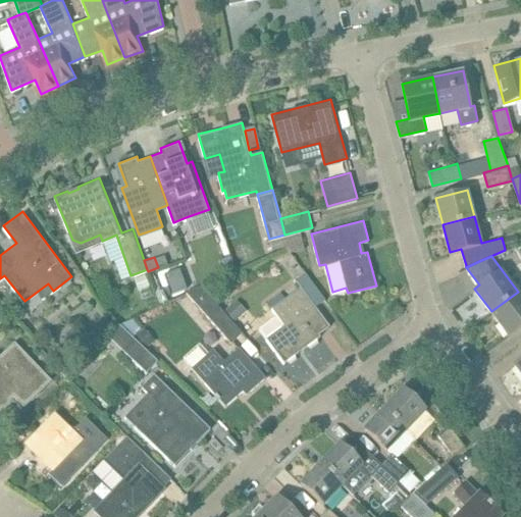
[(146,271),(135,275),(139,288),(150,283),(146,271)]
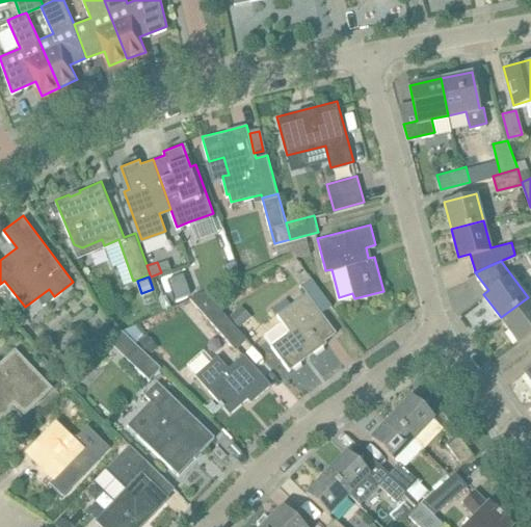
[(205,289),(190,296),(206,313),(236,347),(247,337),(217,302),(205,289)]
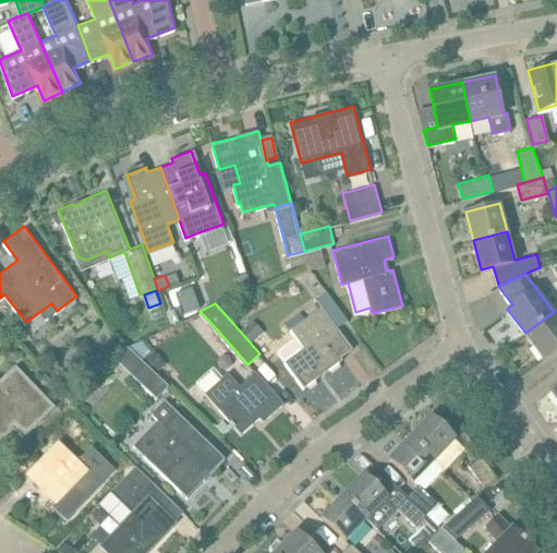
[(352,347),(322,304),(290,327),(304,346),(285,360),(303,386),(319,374),(317,372),(323,368),(325,370),(342,357),(341,355),(352,347)]
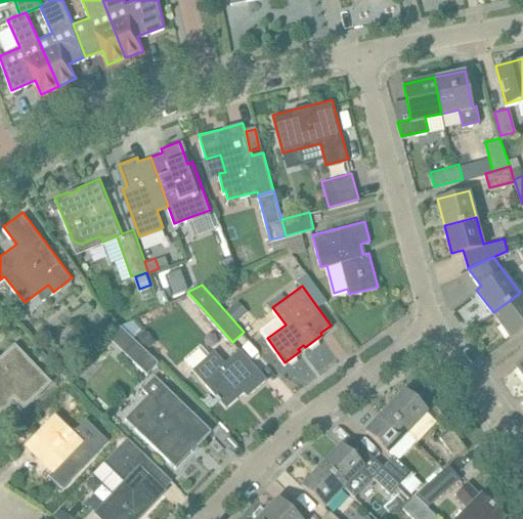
[(150,287),(141,291),(143,297),(153,294),(150,287)]
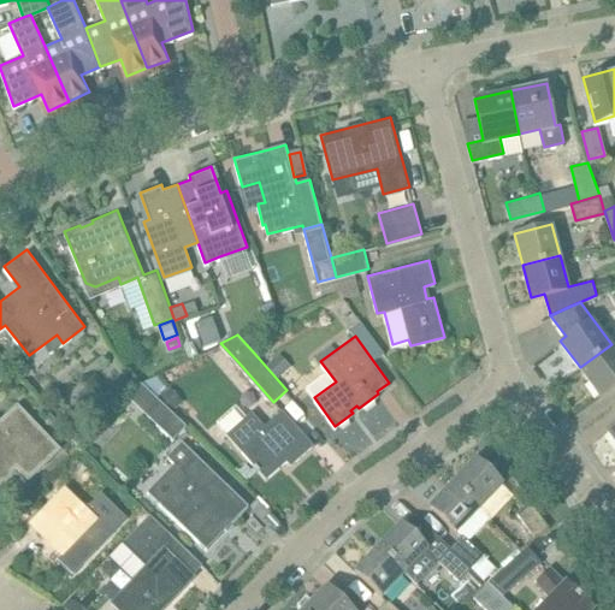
[(614,348),(611,344),(580,367),(599,394),(614,382),(614,348)]
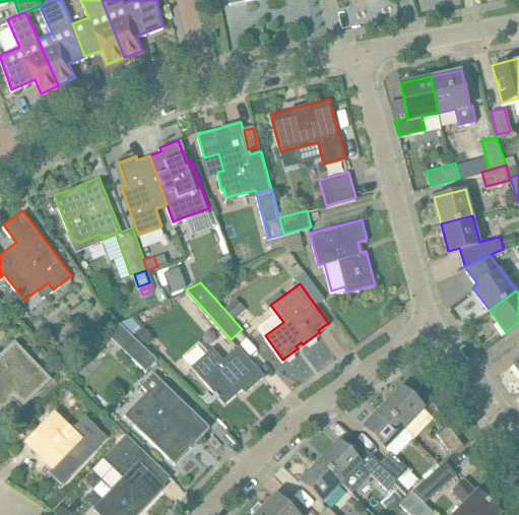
[(0,298),(0,315),(8,308),(0,298)]
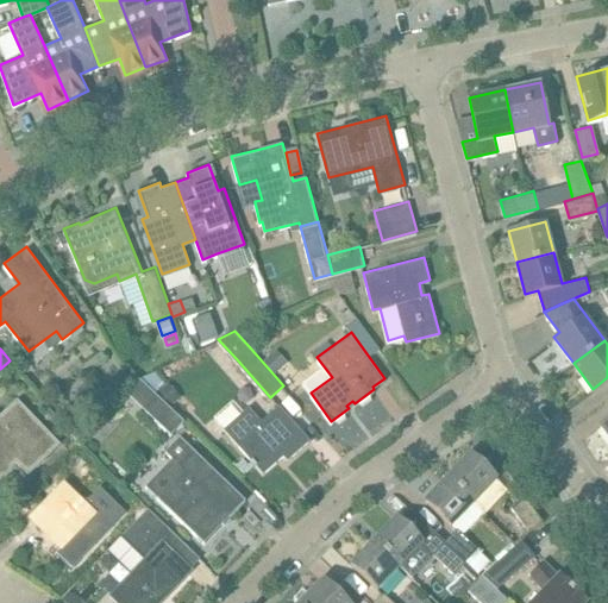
[(274,349),(263,359),(274,372),(286,362),(274,349)]
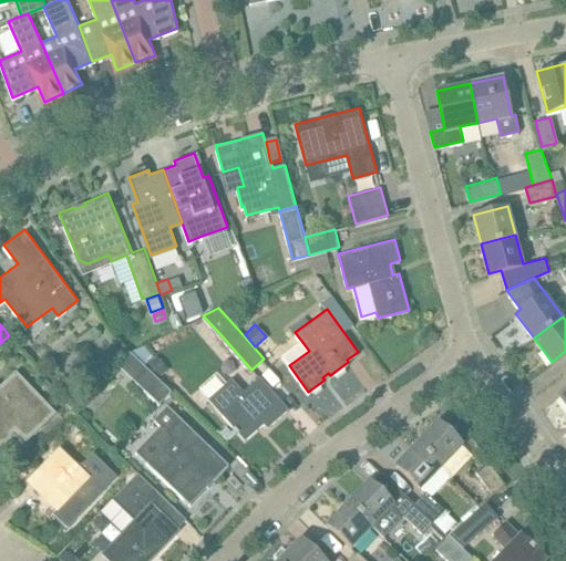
[(117,362),(134,378),(158,402),(171,390),(130,350),(117,362)]
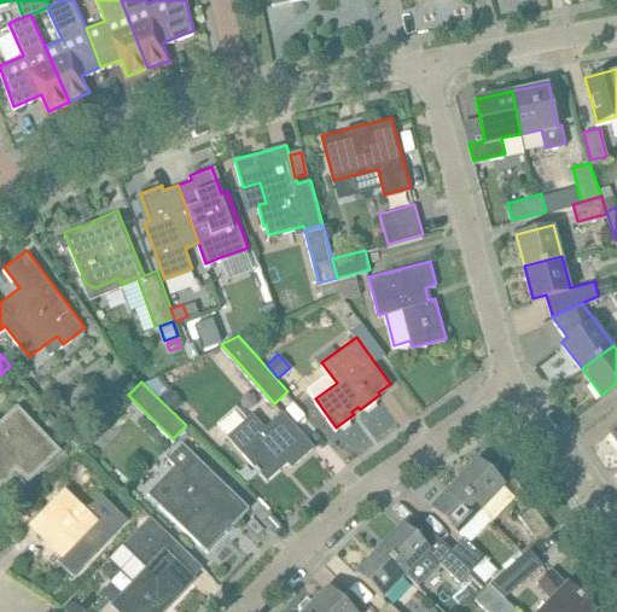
[(161,397),(174,409),(182,400),(170,388),(161,397)]
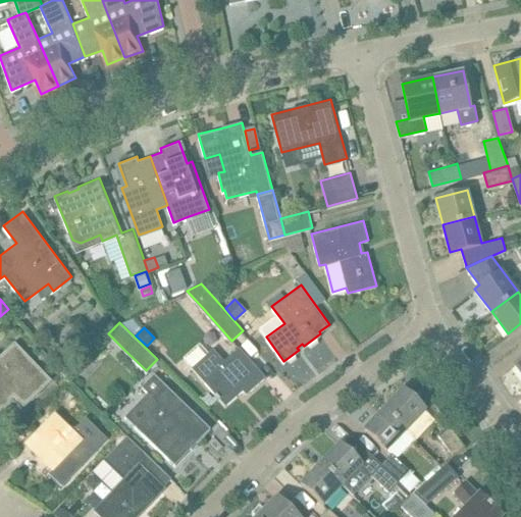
[(0,399),(11,389),(25,404),(52,378),(15,340),(0,354),(0,399)]
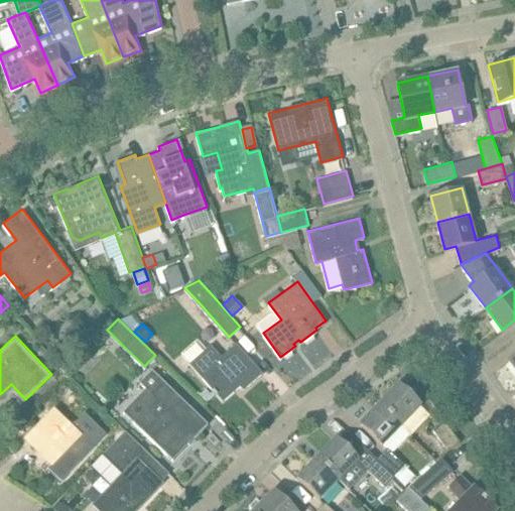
[(253,341),(245,347),(262,369),(271,363),(253,341)]
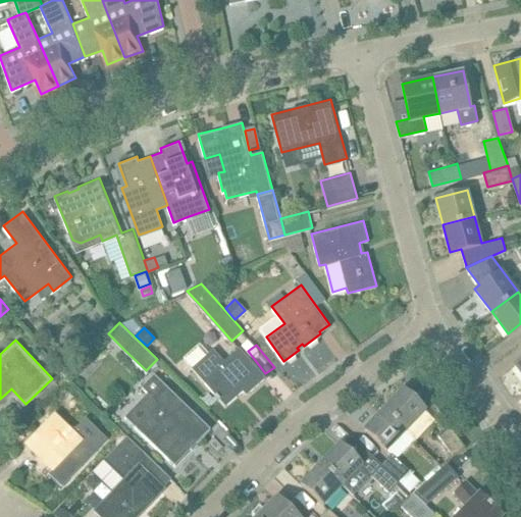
[(192,366),(202,378),(225,405),(243,389),(246,393),(265,375),(239,346),(223,359),(213,347),(192,366)]
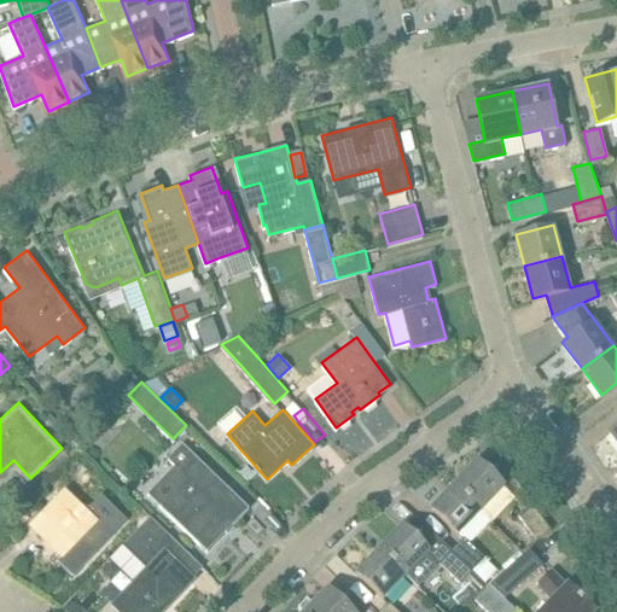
[(149,493),(202,542),(228,514),(234,520),(249,505),(181,441),(169,455),(178,464),(149,493)]
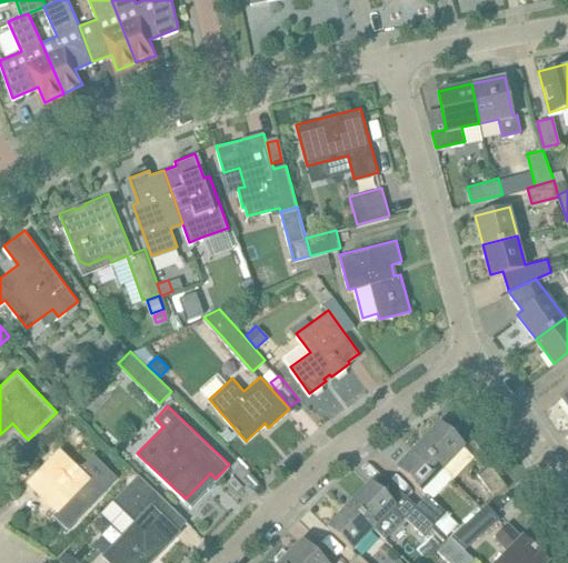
[(439,421),(418,443),(442,466),(464,444),(439,421)]
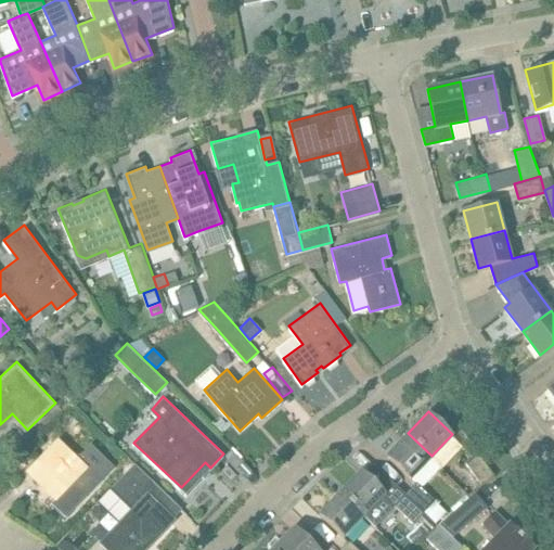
[(412,477),(432,456),(408,433),(387,455),(412,477)]
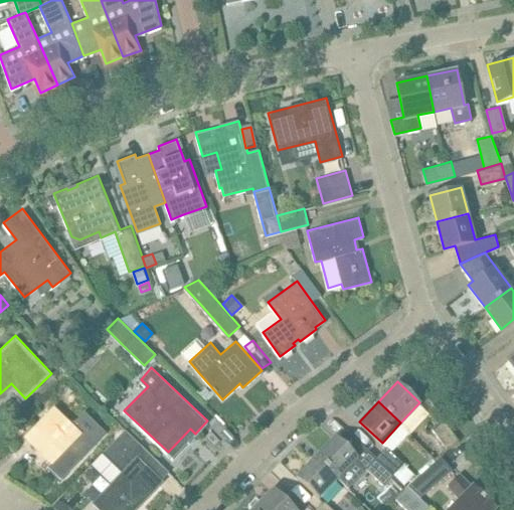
[(45,416),(41,419),(23,440),(24,440),(26,437),(51,461),(48,464),(61,476),(105,431),(84,411),(71,425),(54,407),(49,411),(48,410),(44,414),(45,416)]
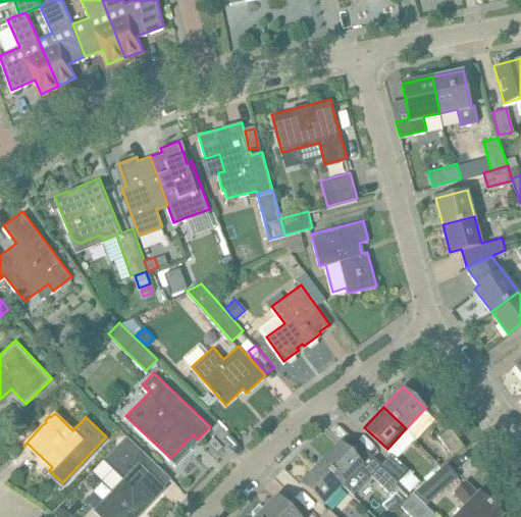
[(23,424),(16,431),(21,437),(29,430),(23,424)]
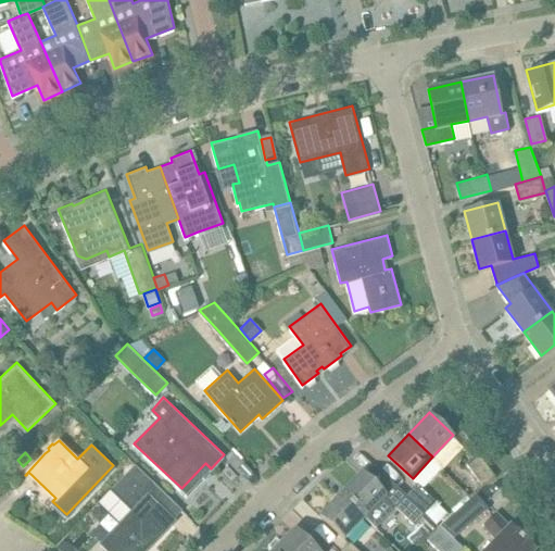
[(495,474),(480,452),(467,462),(482,484),(495,474)]
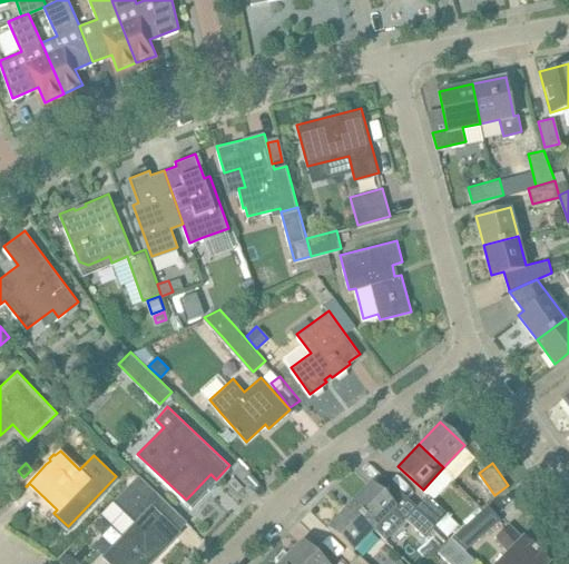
[(172,524),(182,514),(138,473),(113,498),(136,521),(105,554),(114,563),(146,563),(148,562),(146,560),(154,551),(157,553),(178,531),(172,524)]
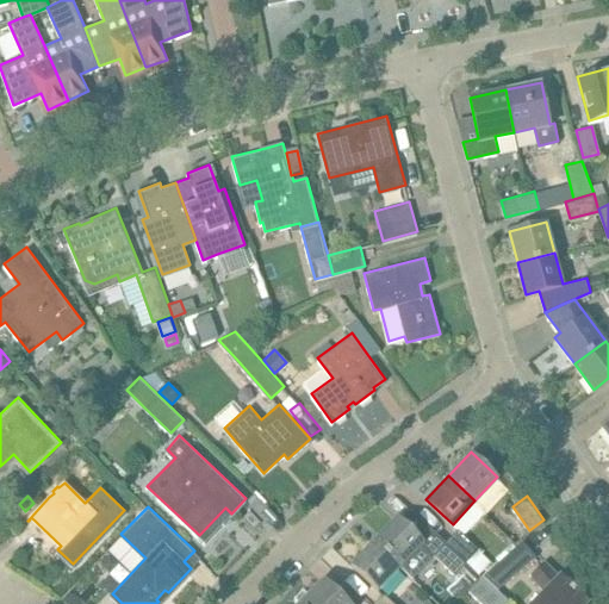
[(397,515),(374,539),(401,565),(412,576),(423,565),(435,553),(434,553),(446,540),(414,509),(402,521),(397,515)]
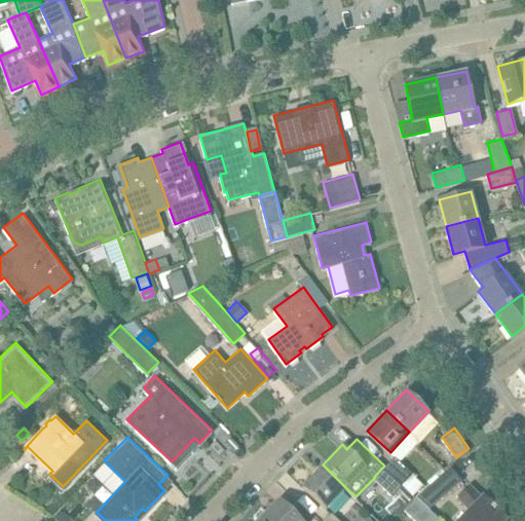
[(384,466),(402,483),(412,473),(395,455),(384,466)]
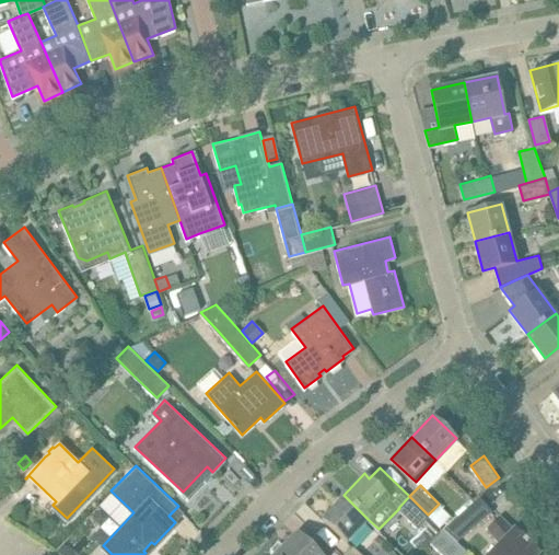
[(368,519),(344,495),(323,517),(347,541),(368,519)]
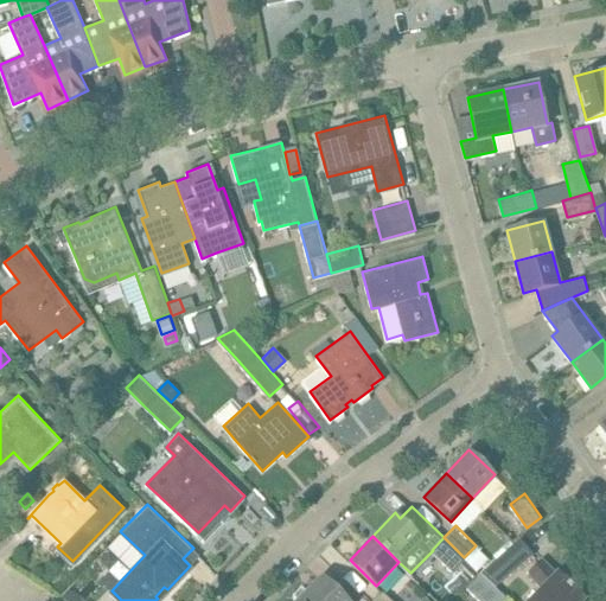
[(520,536),(498,555),(511,571),(534,551),(520,536)]
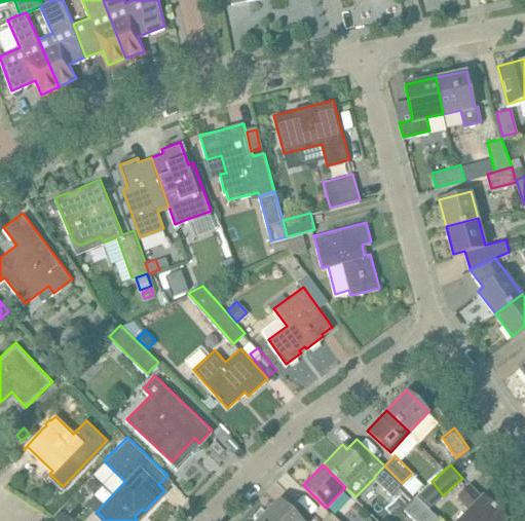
[(391,493),(402,483),(384,466),(374,477),(375,477),(391,493)]
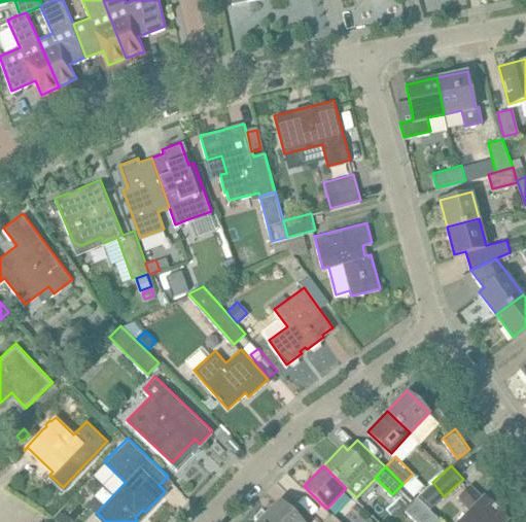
[(484,497),(470,484),(459,496),(472,509),(459,521),(502,521),(506,518),(484,497)]
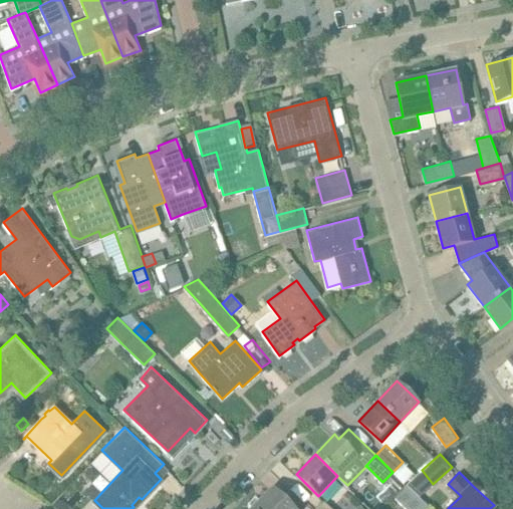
[(408,508),(423,508),(429,504),(407,483),(395,497),(408,508)]
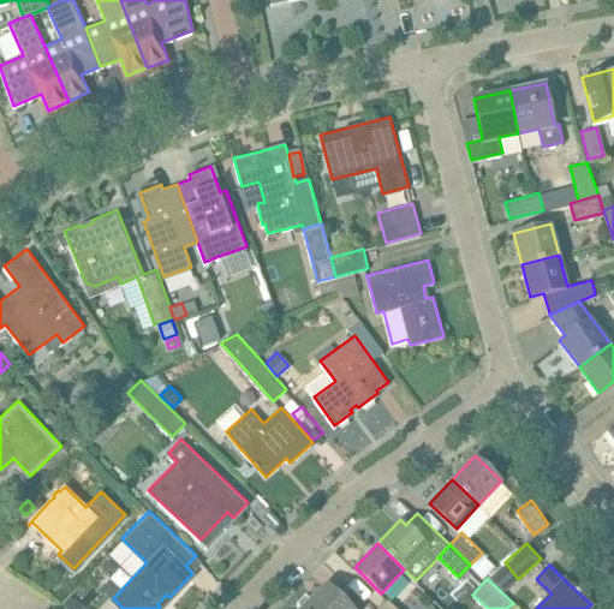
[(353,608),(327,584),(303,608),(304,608),(376,608),(375,608),(374,608),(353,608)]
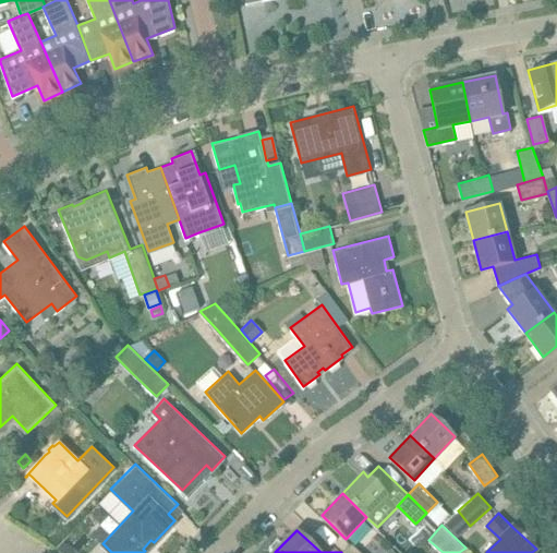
[(340,552),(341,552),(364,552),(350,541),(340,552)]
